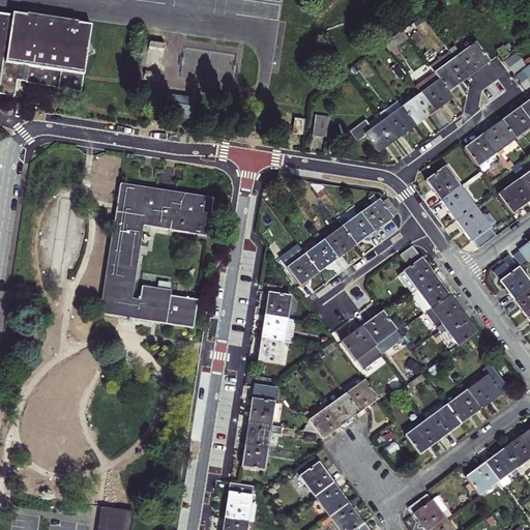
[(0,95),(16,98),(18,81),(20,66),(29,67),(27,83),(26,85),(58,90),(60,72),(85,76),(87,59),(93,56),(94,56),(95,50),(93,50),(89,45),(92,27),(12,13),(11,17),(0,15),(0,95)]
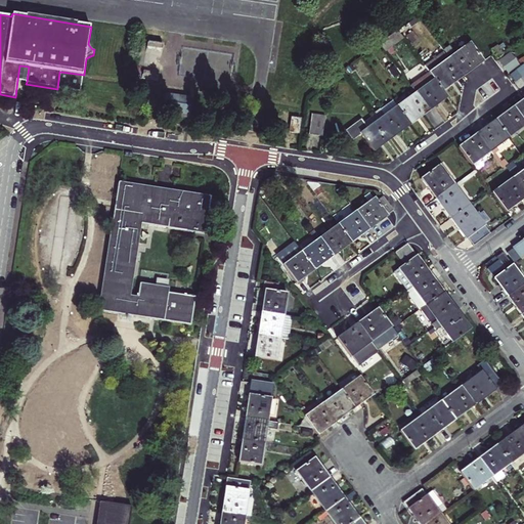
[(384,49),(401,36),(397,31),(380,44),(384,49)]
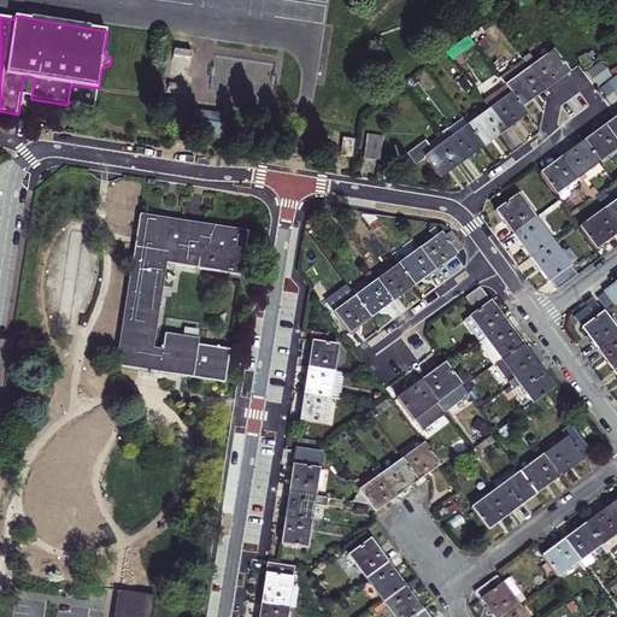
[(171,63),(189,65),(191,52),(174,50),(171,63)]
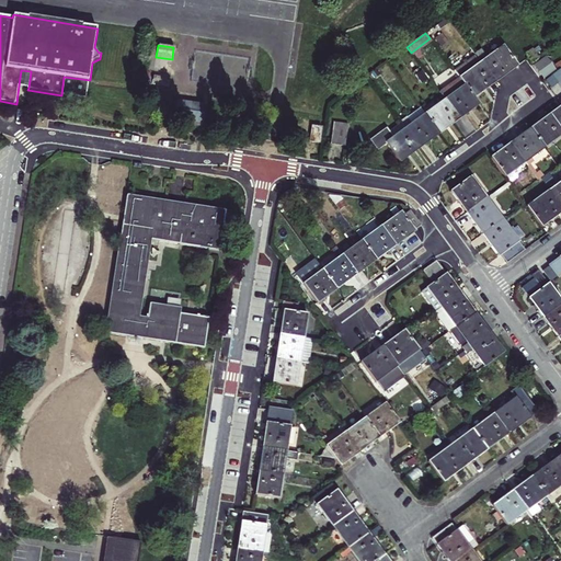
[(503,45),(482,60),(497,81),(518,67),(503,45)]
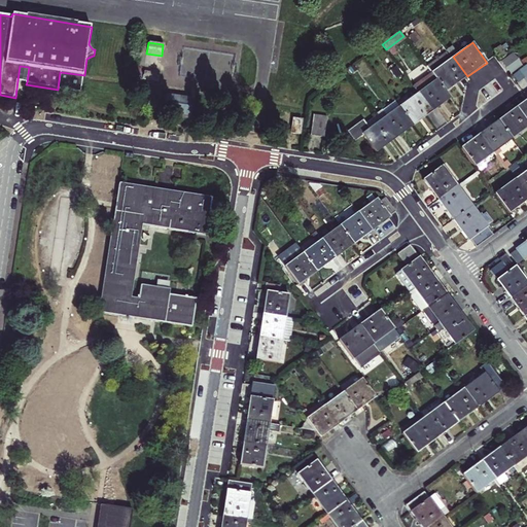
[(514,53),(501,62),(511,74),(523,66),(514,53)]
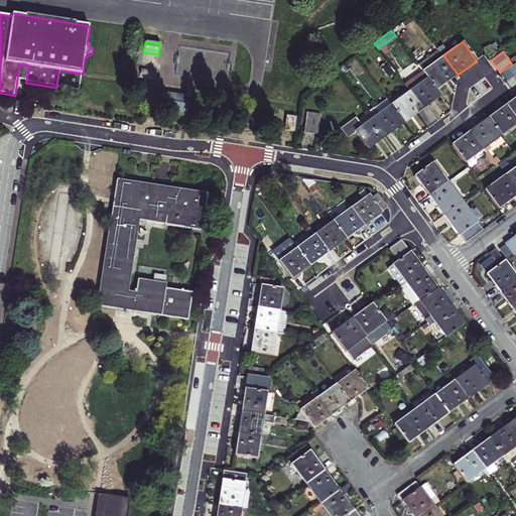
[(426,78),(435,91),(458,75),(443,55),(421,72),(426,78)]
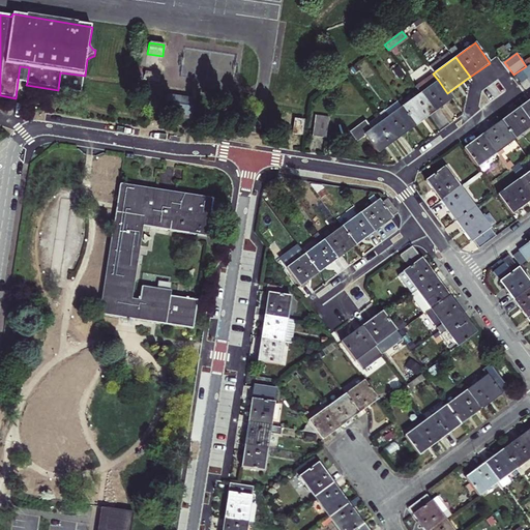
[(20,66),(18,81),(27,83),(29,67),(20,66)]
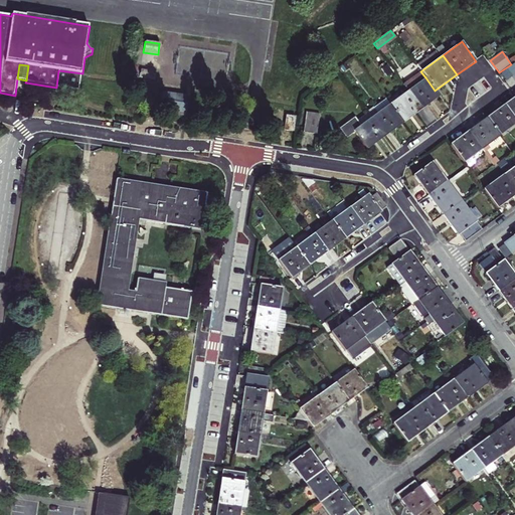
[(514,66),(514,65),(500,75),(506,82),(512,78),(514,82),(514,66)]
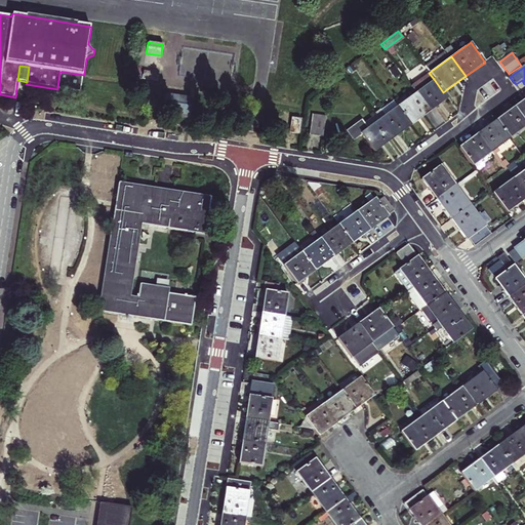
[(434,79),(415,93),(430,112),(448,98),(443,92),(434,79)]
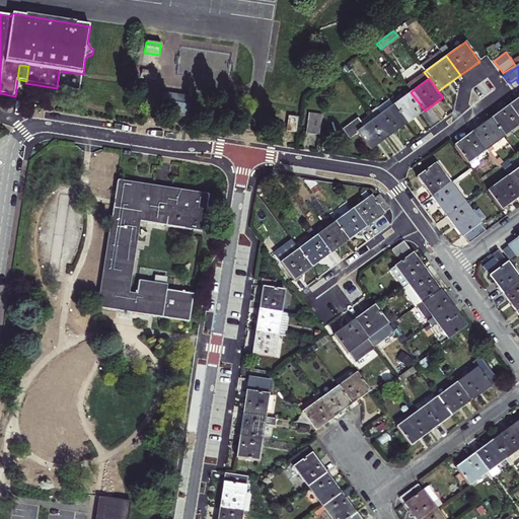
[(393,104),(408,123),(425,110),(411,92),(393,104)]
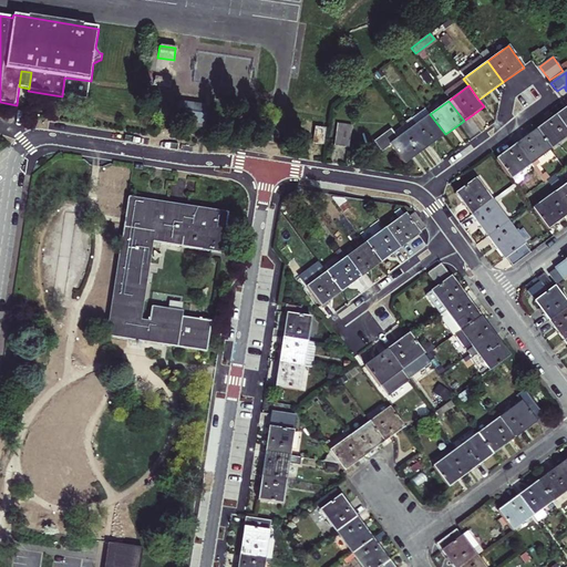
[(566,107),(556,115),(566,130),(566,107)]
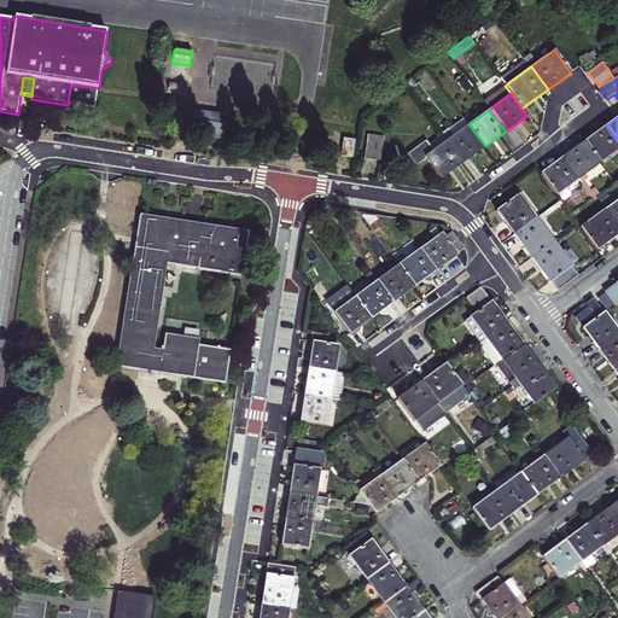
[(468,124),(448,139),(465,162),(485,146),(468,124)]
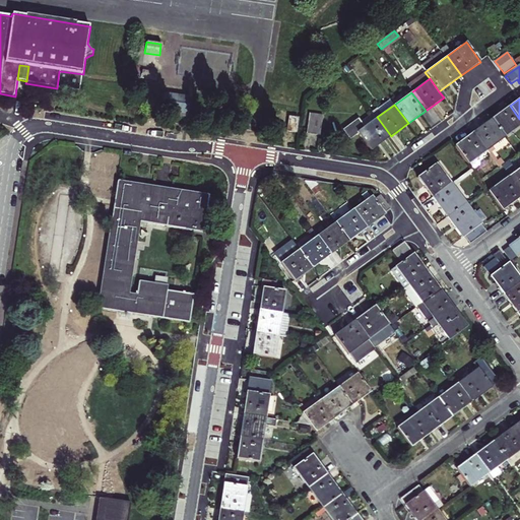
[(505,137),(519,126),(519,119),(510,106),(492,119),(505,137)]
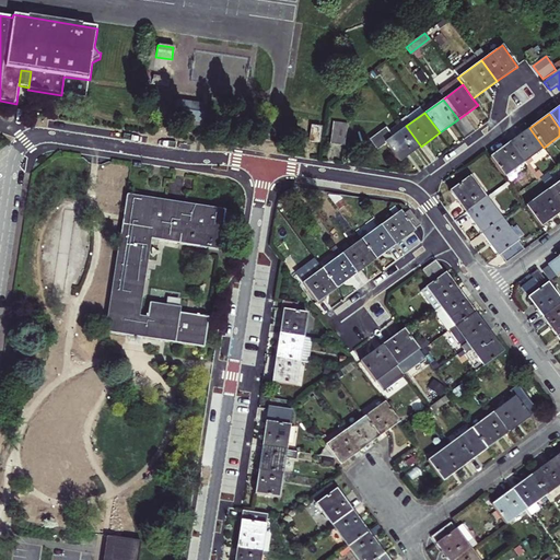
[(348,124),(335,121),(330,143),(345,147),(348,124)]
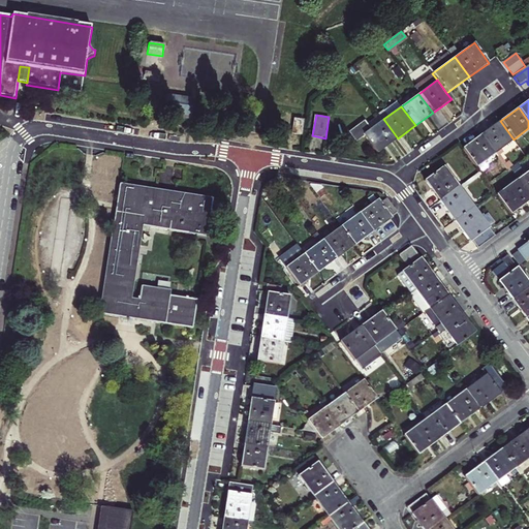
[(294,118),(291,132),(301,133),(303,120),(294,118)]
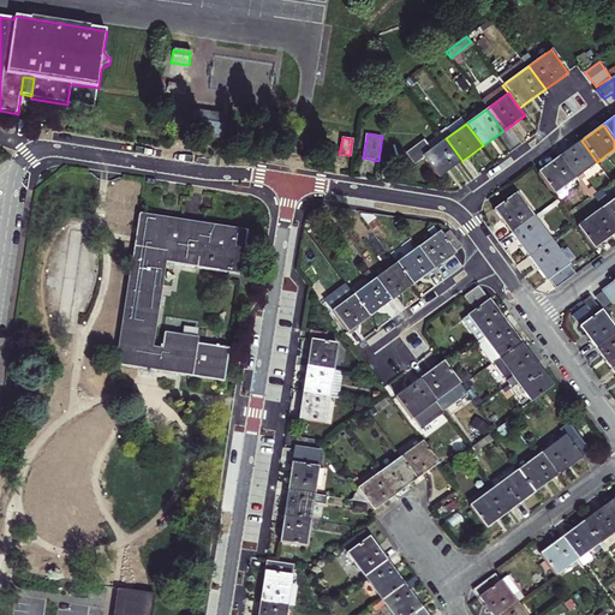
[(406,153),(415,163),(423,157),(439,179),(463,161),(446,138),(430,149),(424,141),(406,153)]
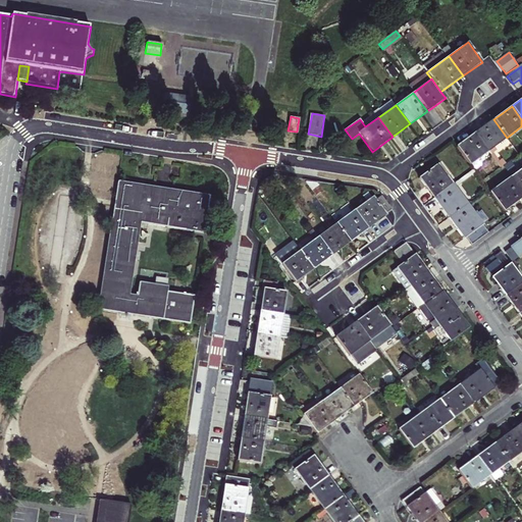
[(489,151),(507,138),(493,119),(476,133),(489,151)]
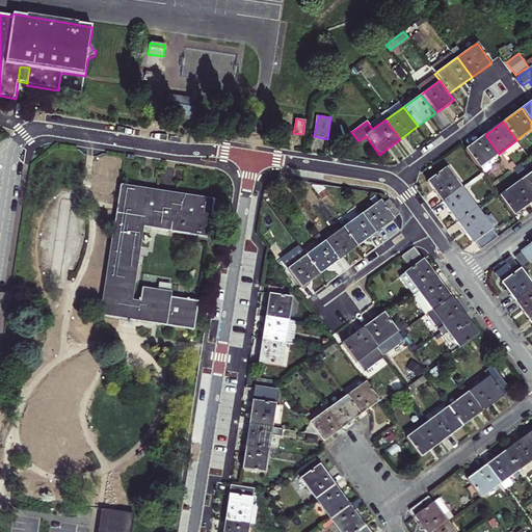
[(479,167),(499,154),(485,135),(466,149),(479,167)]
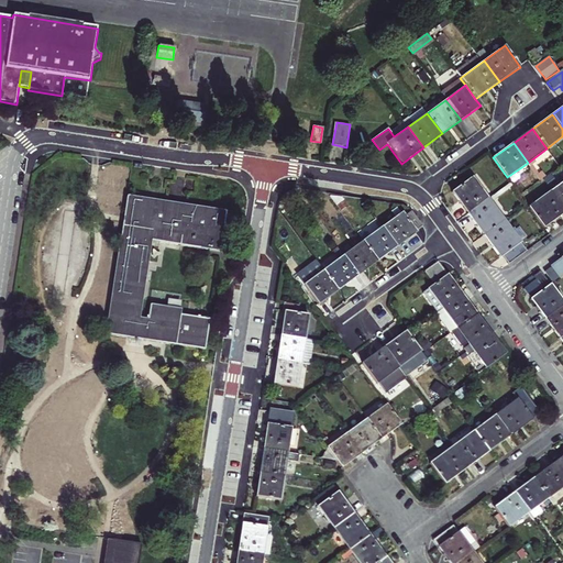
[(451,192),(467,214),(488,199),(472,177),(451,192)]
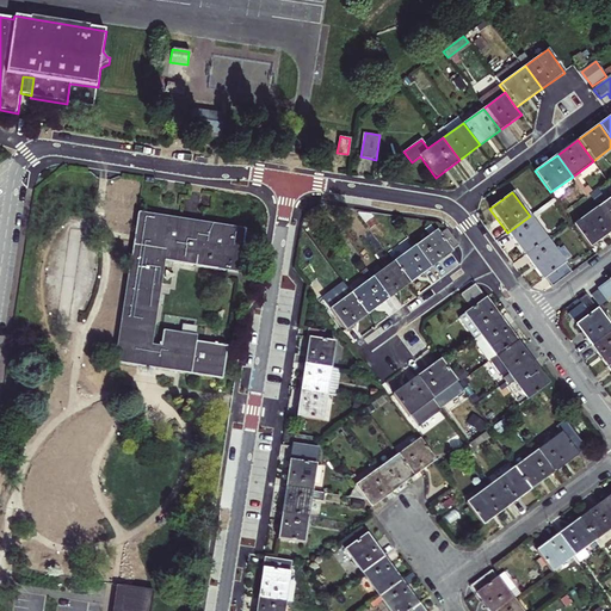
[(610,197),(598,207),(610,223),(610,197)]
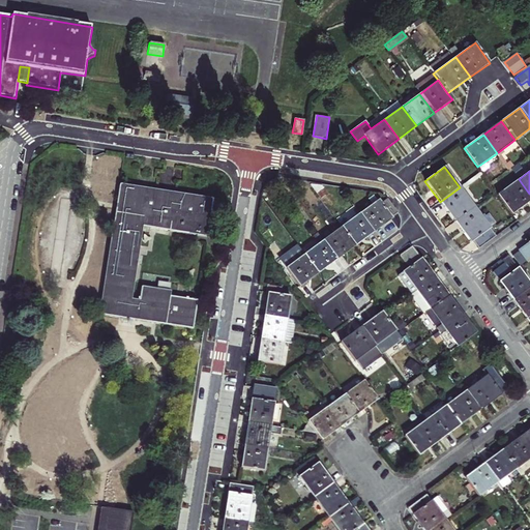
[(512,214),(529,200),(529,194),(519,179),(498,195),(512,214)]
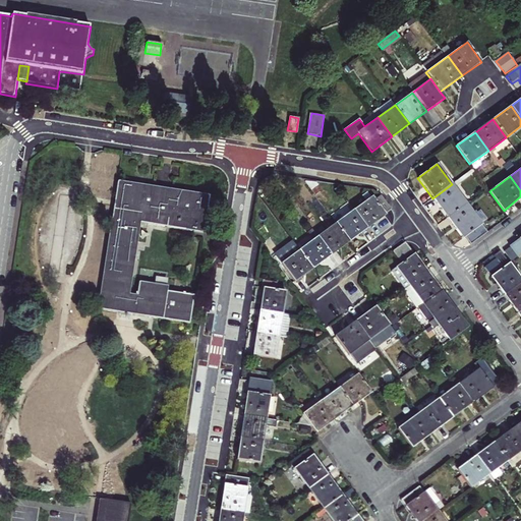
[(207,196),(117,181),(96,308),(187,323),(192,295),(164,290),(165,286),(137,282),(134,295),(127,294),(138,222),(201,233),(207,196)]
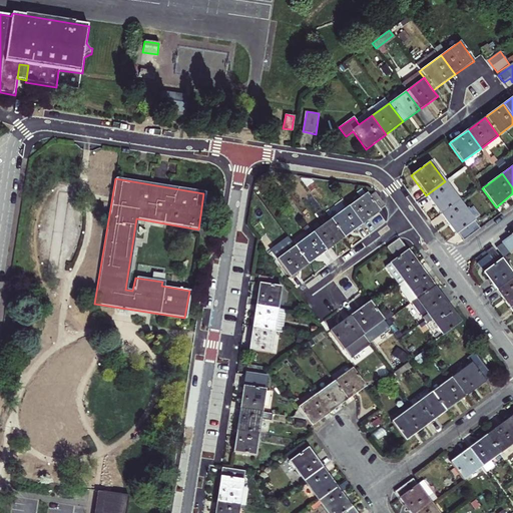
[(445,181),(426,195),(440,214),(459,200),(445,181)]
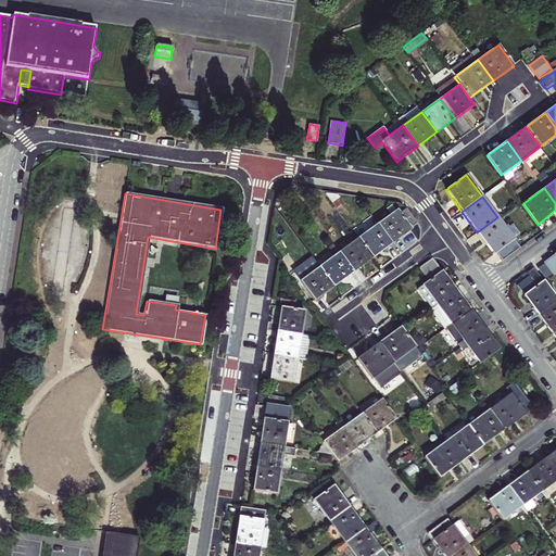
[(377,225),(391,243),(412,229),(411,228),(416,224),(406,209),(400,214),(397,211),(377,225)]
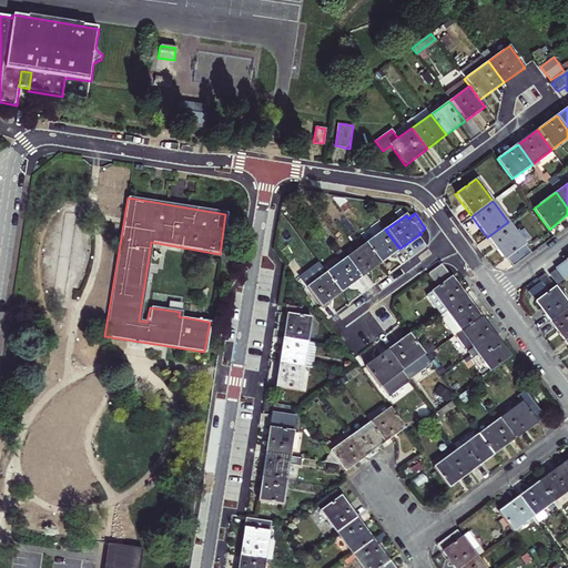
[(508,222),(487,237),(504,260),(507,257),(514,267),(531,254),(525,244),(530,240),(524,230),(520,232),(518,230),(516,232),(508,222)]
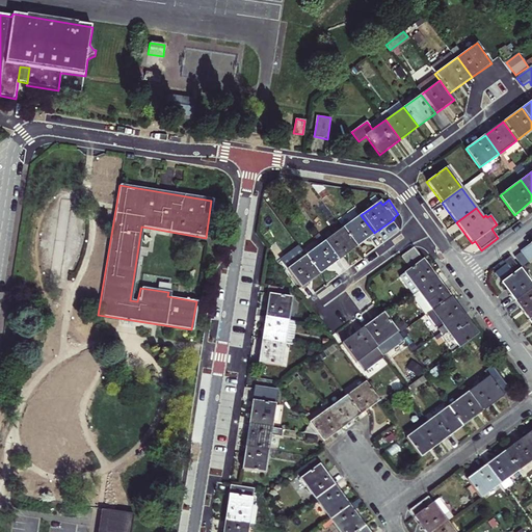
[(361,215),(342,229),(354,246),(374,233),(361,215)]
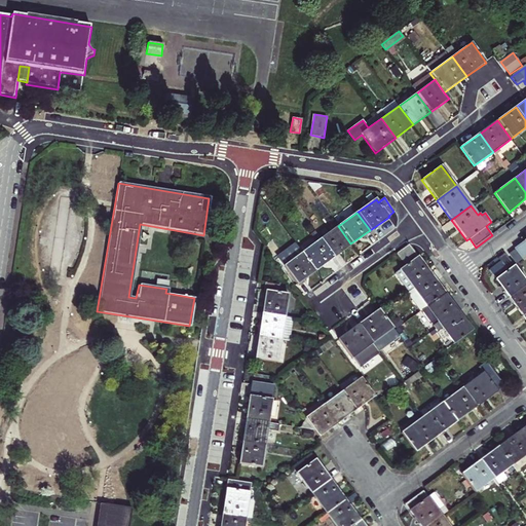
[(318,239),(332,258),(350,243),(338,226),(318,239)]
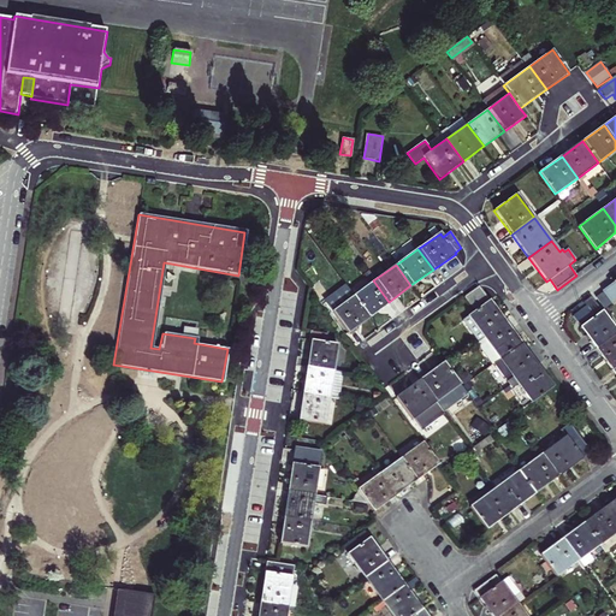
[(373,280),(351,296),(367,318),(389,302),(373,280)]
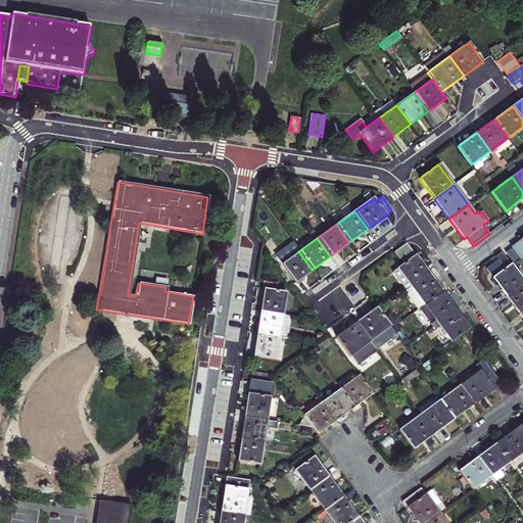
[(510,247),(520,259),(522,256),(522,243),(520,240),(510,247)]
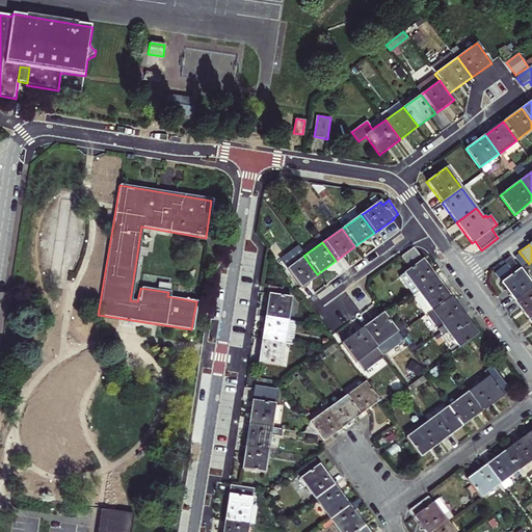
[(317,274),(303,256),(297,247),(278,261),(299,289),(306,284),(304,283),(317,274)]
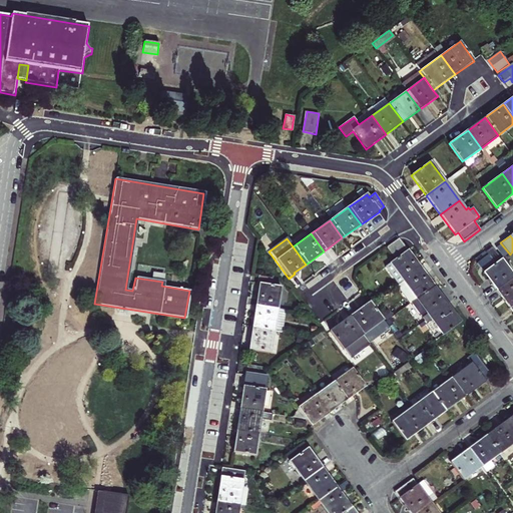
[(384,267),(397,285),(420,269),(399,238),(386,247),(395,259),(384,267)]
